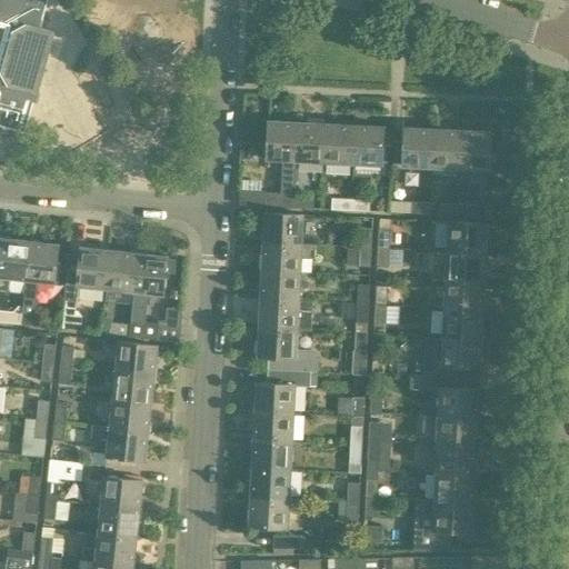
[(0,0),(0,126),(25,132),(45,60),(53,31),(39,28),(47,0),(0,0)]
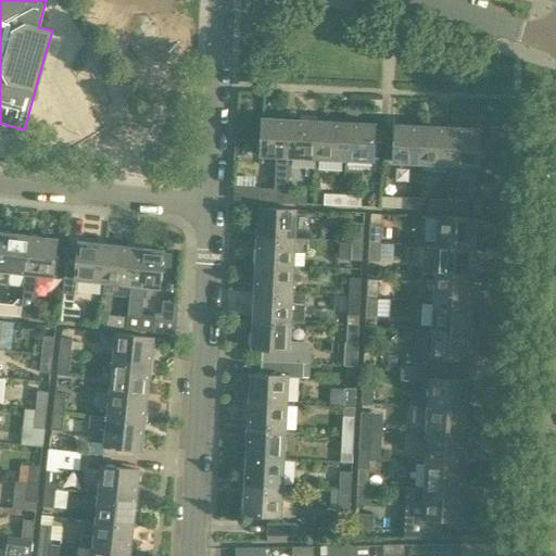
[(261,155),(276,156),(275,188),(260,188),(260,186),(235,185),(234,199),(287,202),(288,191),(289,156),(291,118),(262,117),(261,155)]
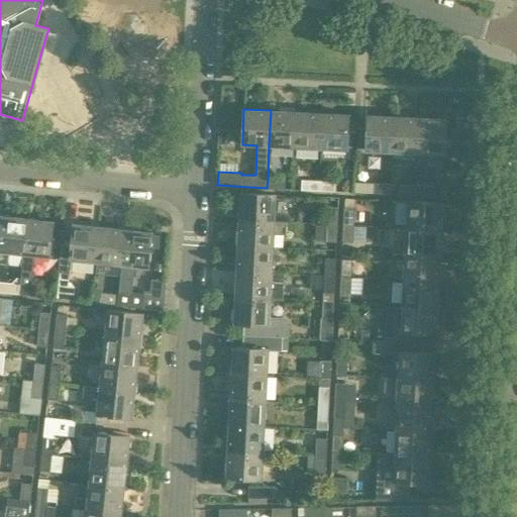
[(295,146),(296,111),(271,110),(269,145),(295,146)]
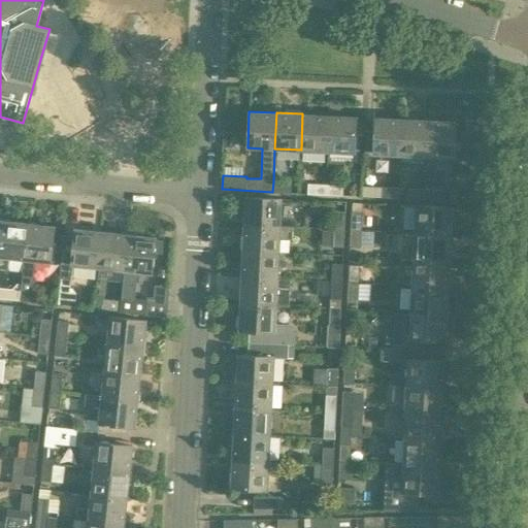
[(302,113),(301,150),(327,152),(329,114),(302,113)]
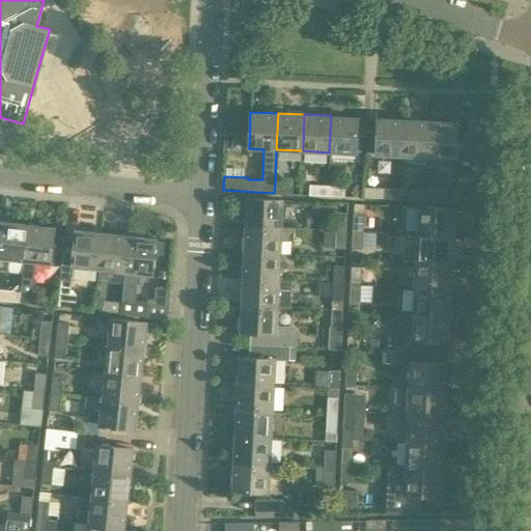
[(331,115),(329,152),(356,154),(356,149),(358,116),(331,115)]
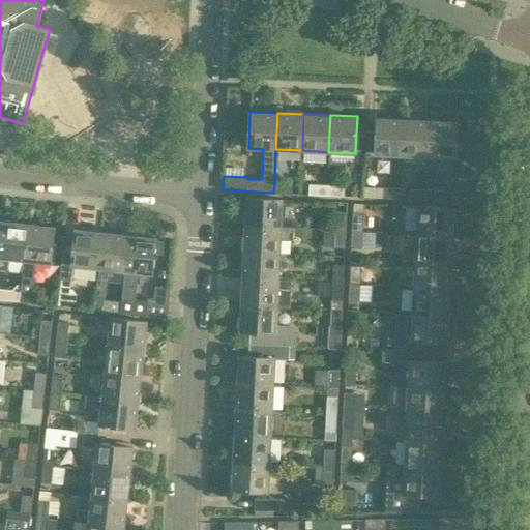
[(403,155),(404,119),(377,117),(376,150),(375,154),(403,155)]
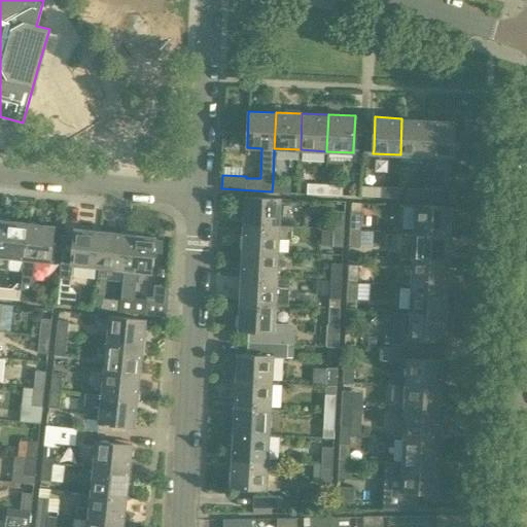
[(401,118),(400,154),(426,155),(428,119),(401,118)]
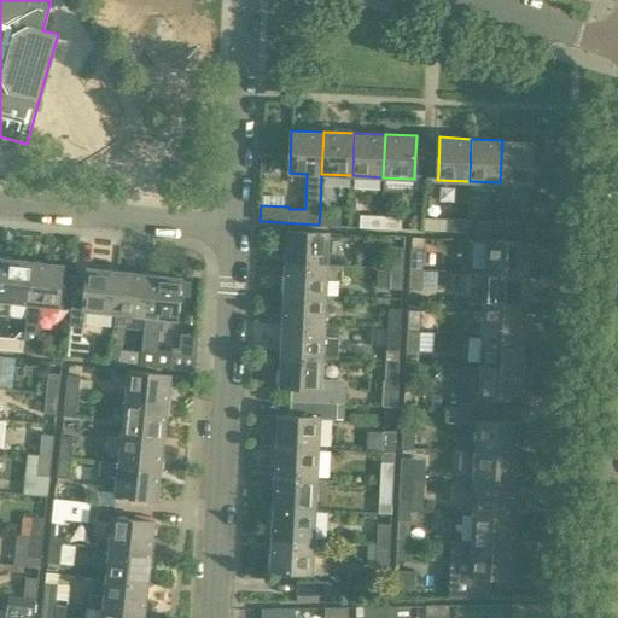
[(502,140),(500,182),(531,185),(534,141),(502,140)]
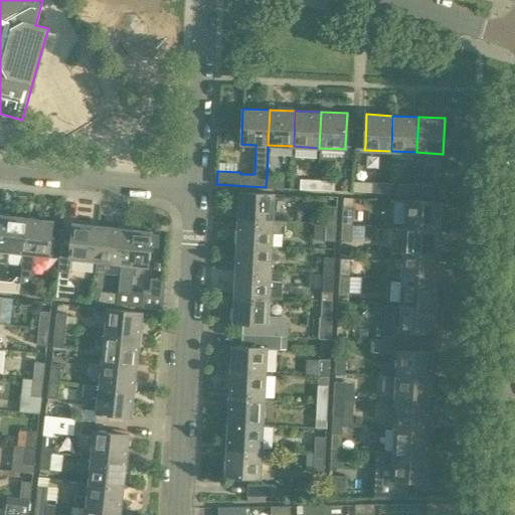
[(283,188),(284,178),(267,177),(266,187),(283,188)]
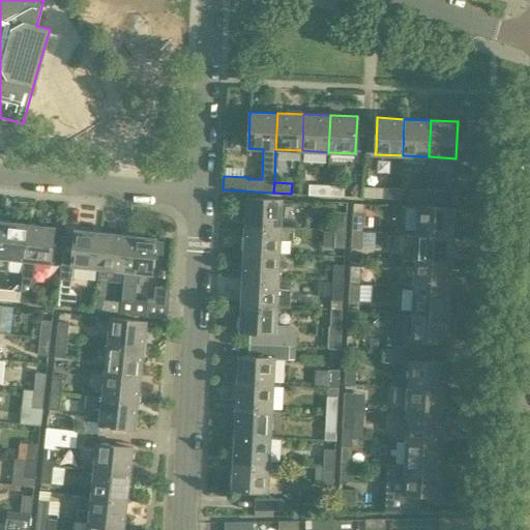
[(310,184),(308,195),(326,196),(327,185),(310,184)]
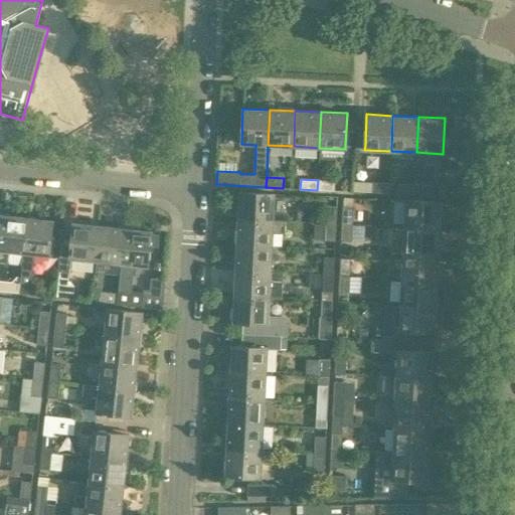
[(334,191),(335,180),(318,180),(317,190),(334,191)]
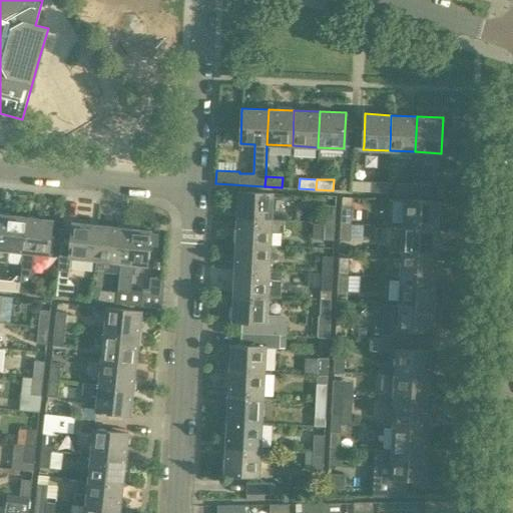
[(370,191),(388,192),(388,182),(371,181),(370,191)]
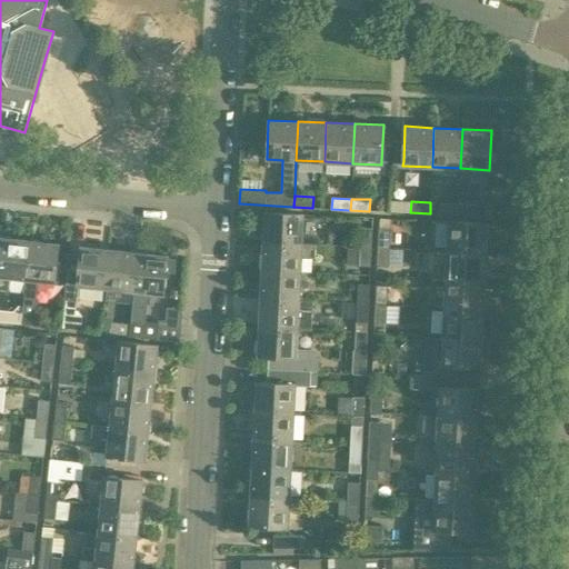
[(440,203),(439,215),(458,216),(459,205),(440,203)]
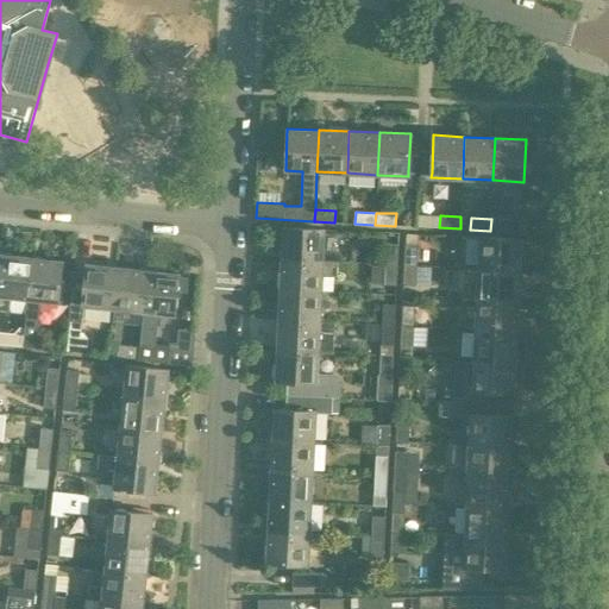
[(510,232),(512,220),(491,219),(490,231),(510,232)]
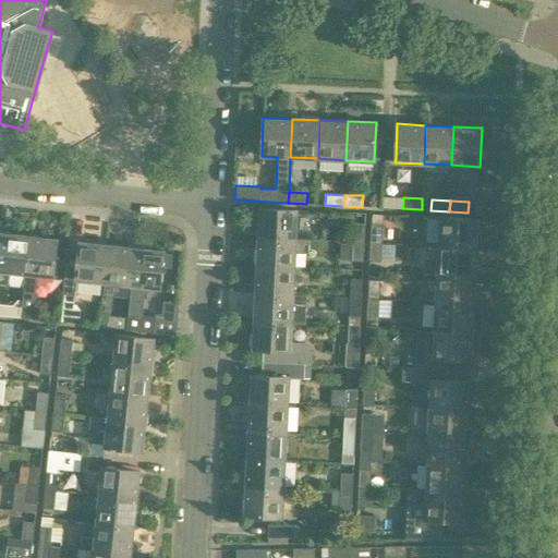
[(257,237),(295,238),(298,209),(259,207),(257,237)]
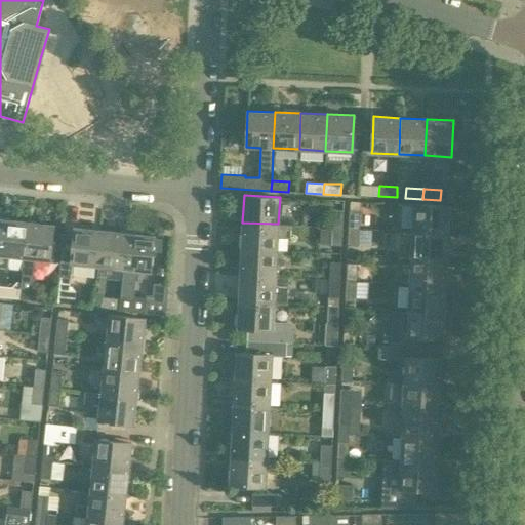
[(412,231),(448,232),(449,205),(413,204),(412,231)]
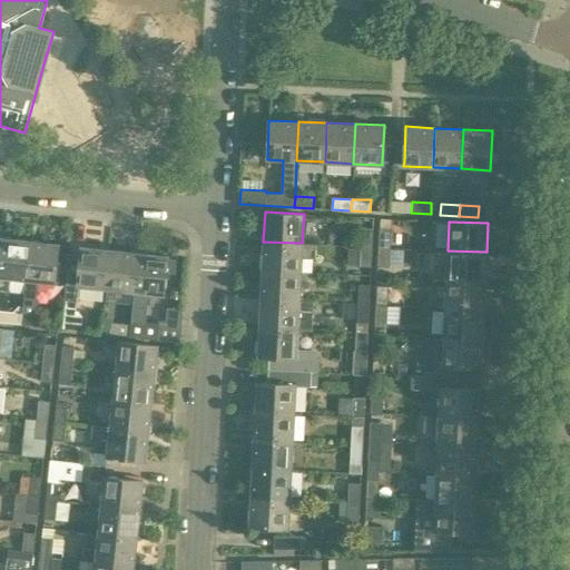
[(373,228),(362,228),(361,246),(372,246),(373,228)]
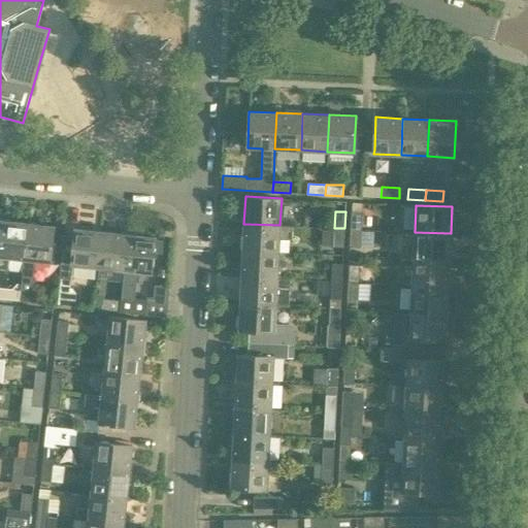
[(362,212),(351,212),(350,229),(361,229),(362,212)]
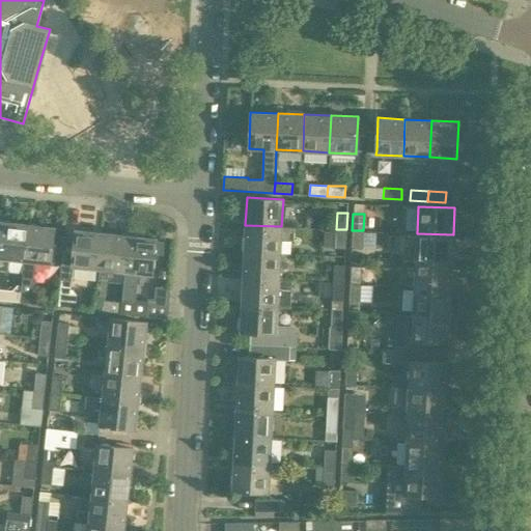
[(0,258),(24,261),(28,225),(1,222),(0,229),(0,258)]
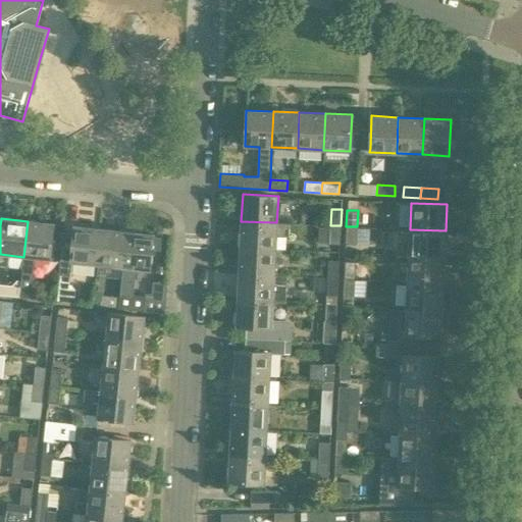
[(28,221),(23,257),(21,281),(19,298),(37,300),(38,289),(32,289),(35,258),(50,260),(54,224),(28,221)]
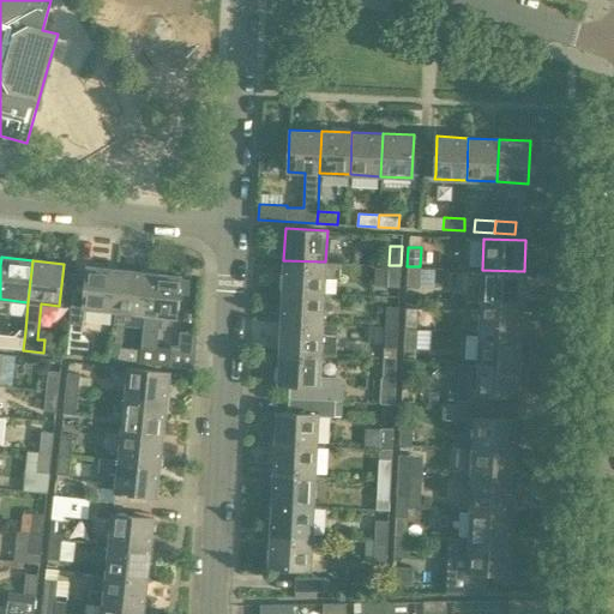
[(325,262),(283,260),(282,290),(324,293),(325,278),(339,278),(339,264),(325,263),(325,262)]
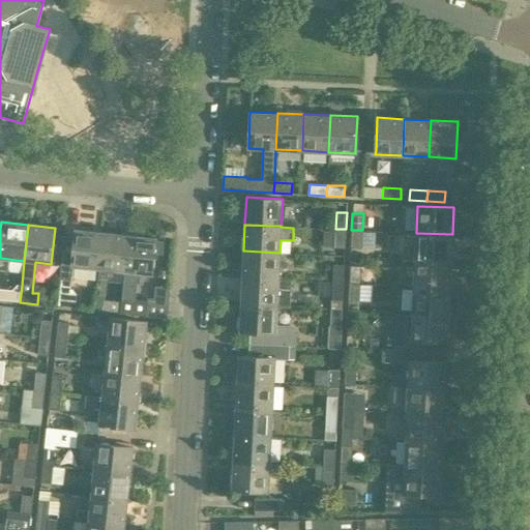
[(334,247),(345,248),(346,229),(335,229),(334,247)]
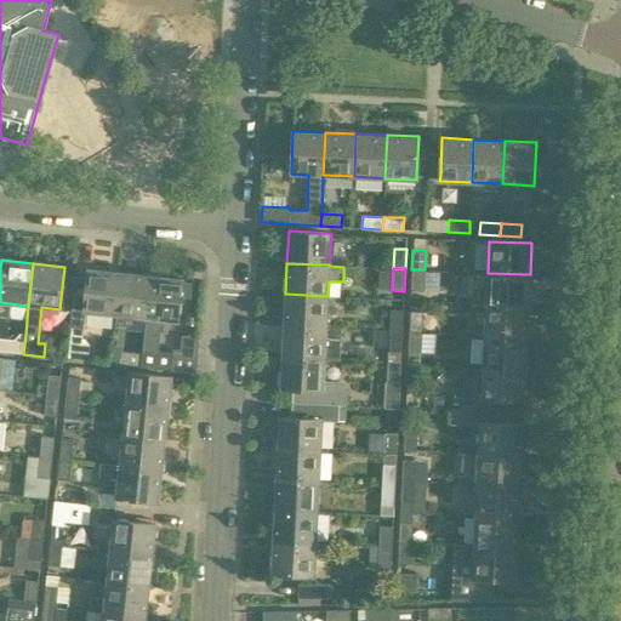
[(115,315),(120,273),(89,269),(87,274),(74,273),(69,320),(83,322),(84,312),(115,315)]
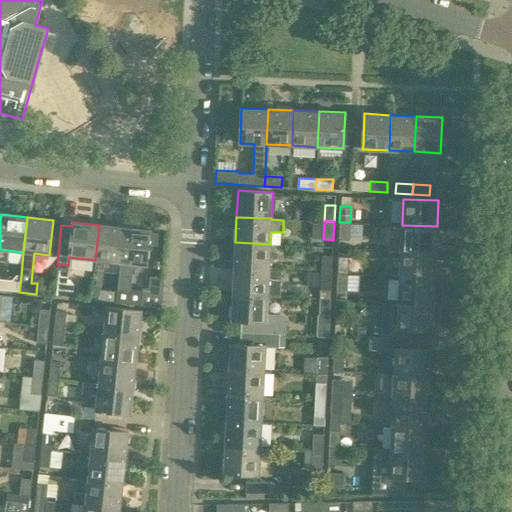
[(338,240),(349,241),(350,222),(339,222),(338,240)]
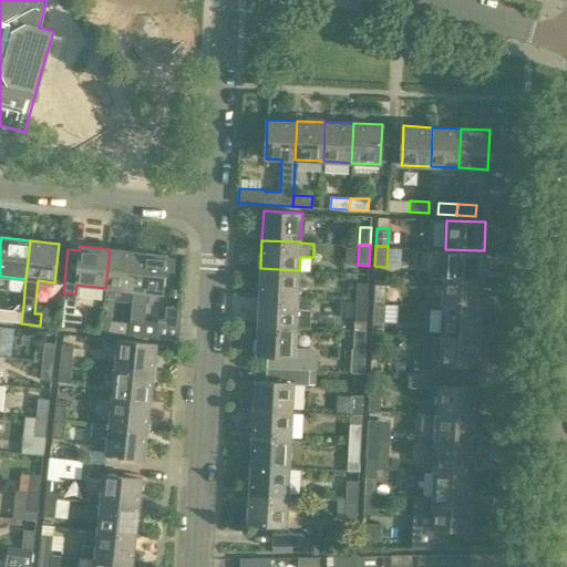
[(110,249),(105,288),(133,290),(134,290),(138,253),(110,249)]
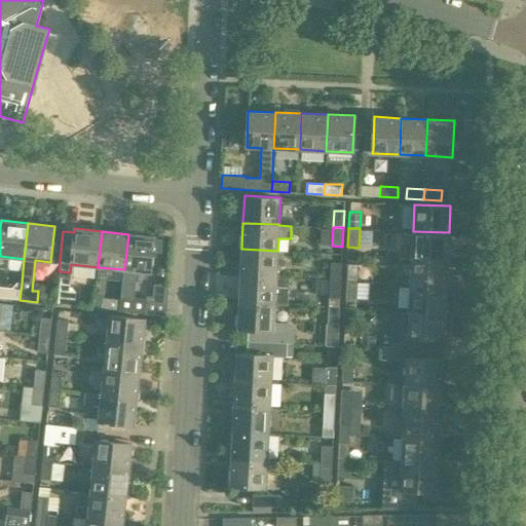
[(449,232),(413,231),(411,258),(448,259),(449,232)]
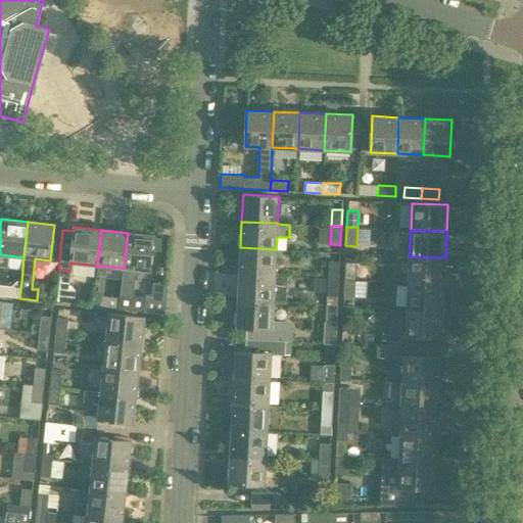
[(150,271),(152,250),(157,250),(160,248),(161,241),(158,238),(153,238),(153,235),(128,233),(124,268),(123,268),(120,298),(119,310),(144,312),(146,297),(134,296),(136,270),(150,271)]
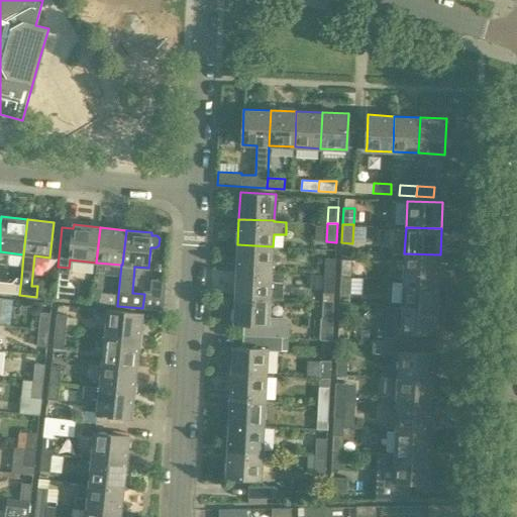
[(273,246),(237,244),(236,270),(272,272),(273,246)]
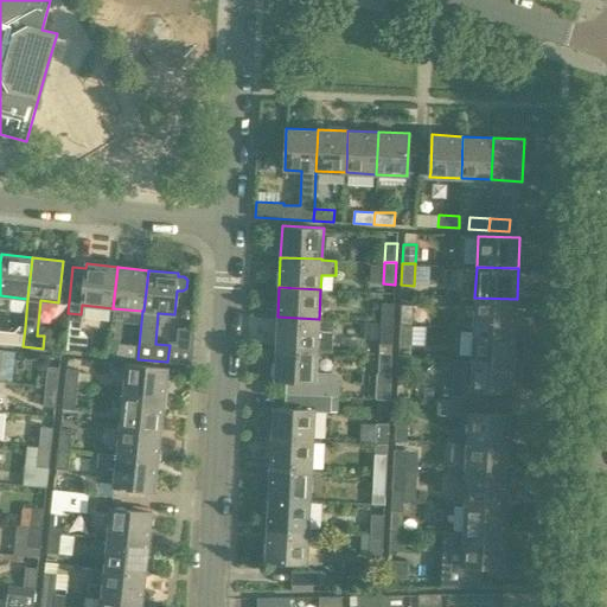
[(517,299),(474,298),(473,327),(516,328),(517,299)]
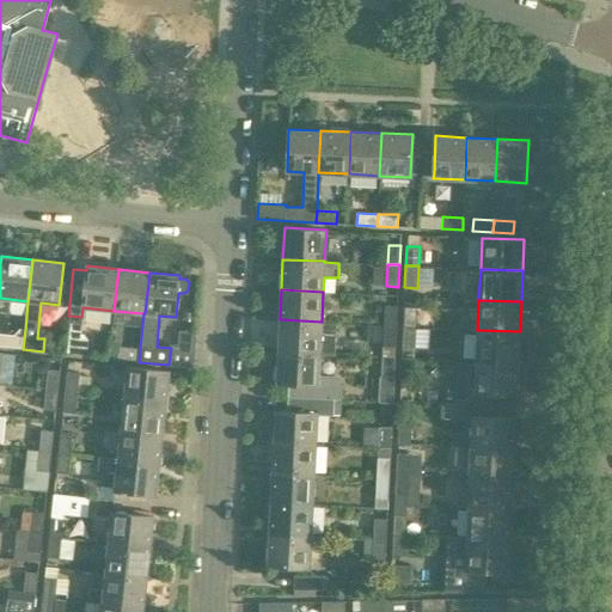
[(397,306),(385,306),(384,325),(396,325),(397,306)]
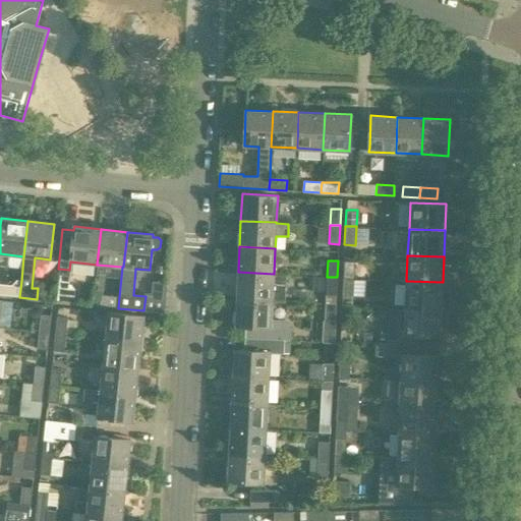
[(355,262),(344,262),(343,278),(354,278),(355,262)]
